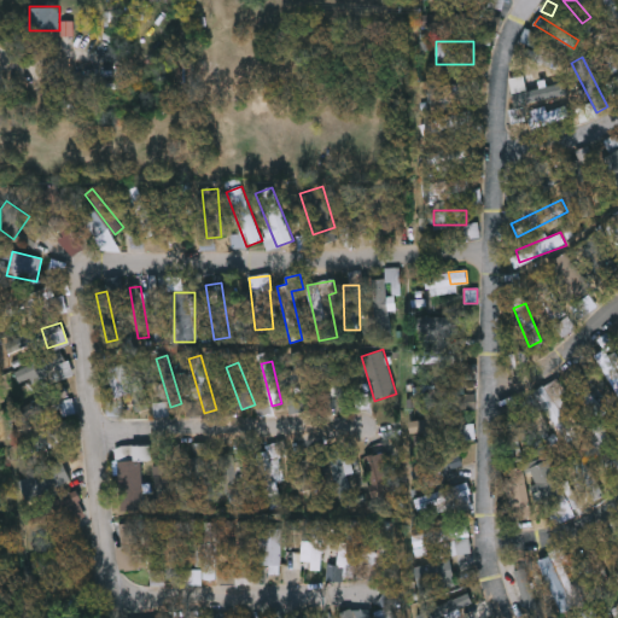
[(134,366),(149,408),(135,413),(120,371),(134,366)]
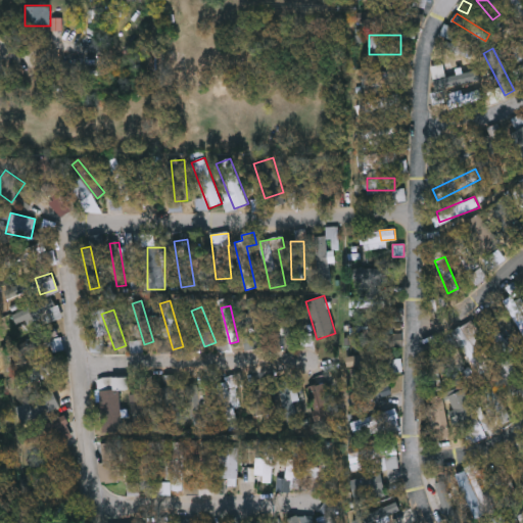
[(480,323),(486,317),(512,349),(505,354),(480,323)]
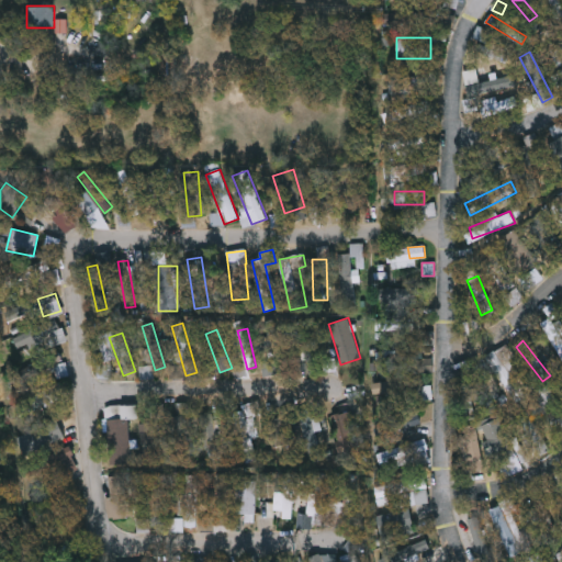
[(385,350),(419,350),(419,359),(385,359),(385,350)]
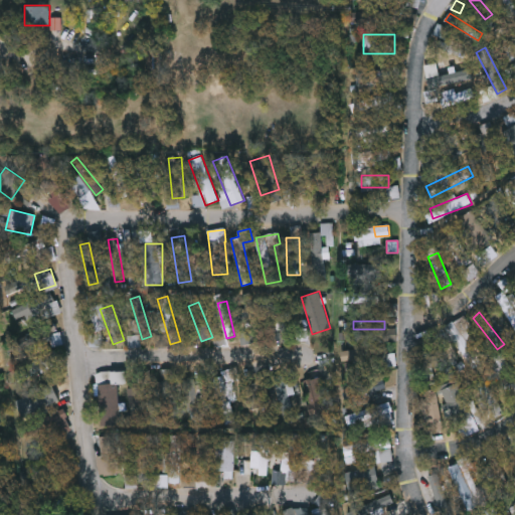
[(60,334),(62,344),(53,345),(52,335),(60,334)]
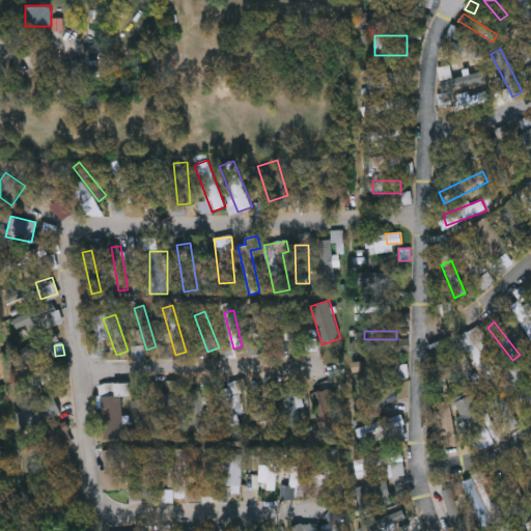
[(160,363),(174,361),(173,348),(158,350),(160,363)]
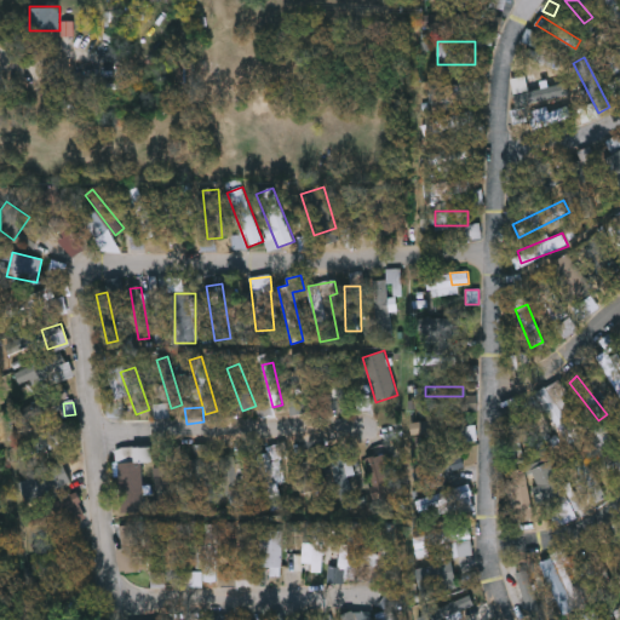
[(440,420),(441,432),(413,435),(412,423),(440,420)]
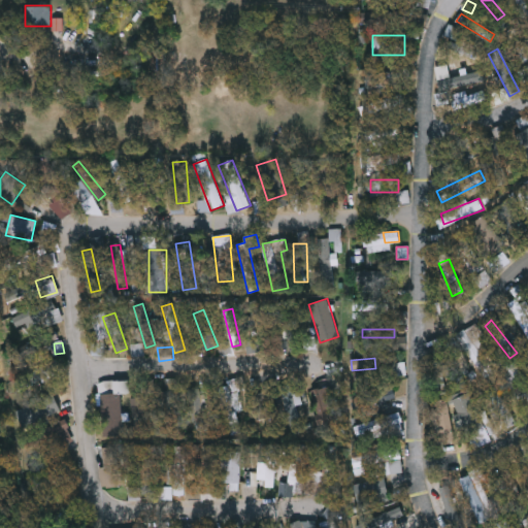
[(179,380),(180,411),(166,411),(166,381),(179,380)]
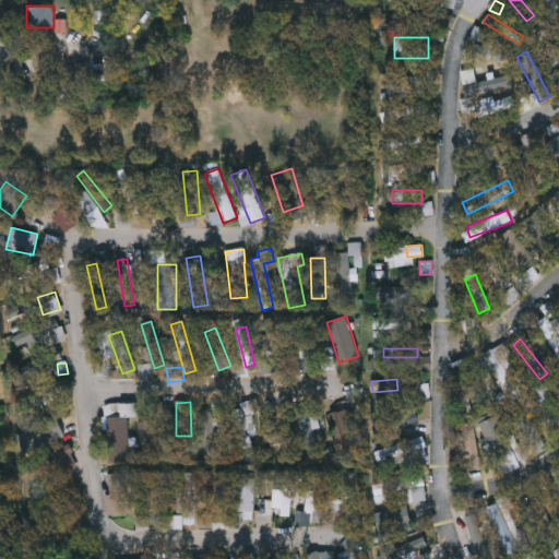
[(128,417),(130,461),(108,462),(106,405),(138,403),(138,417),(128,417)]
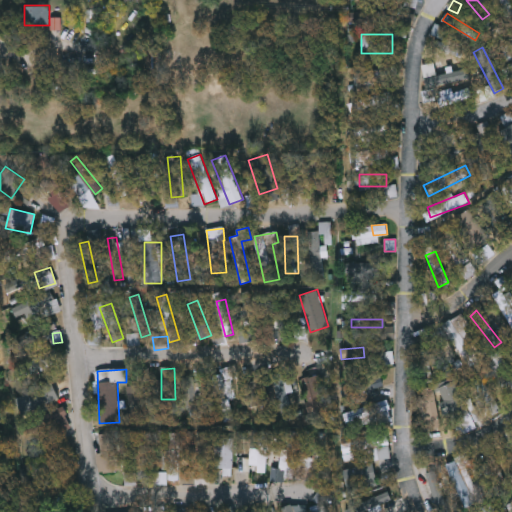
[(289,381),(297,416),(282,419),(273,374),(283,372),(285,381),(289,381)]
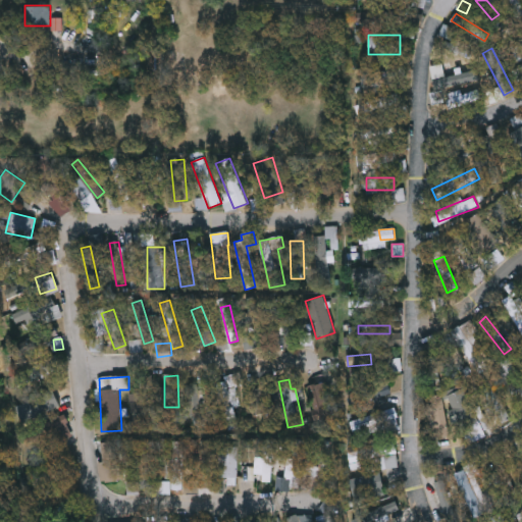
[(236,388),(241,406),(232,409),(237,423),(227,426),(216,384),(226,381),(228,390),(236,388)]
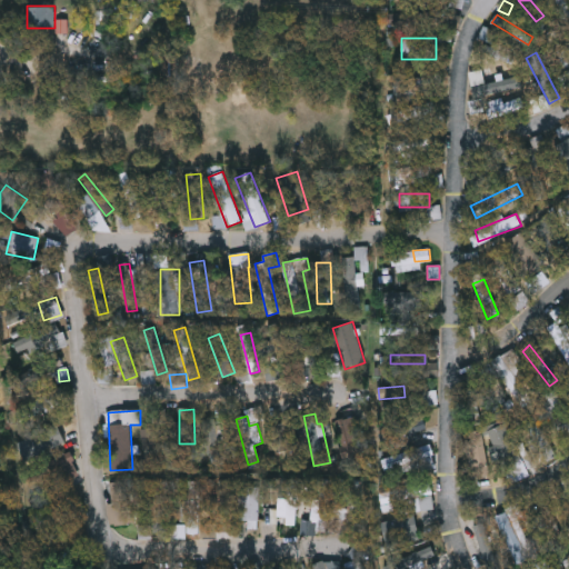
[(558,457),(548,463),(522,425),(533,418),(558,457)]
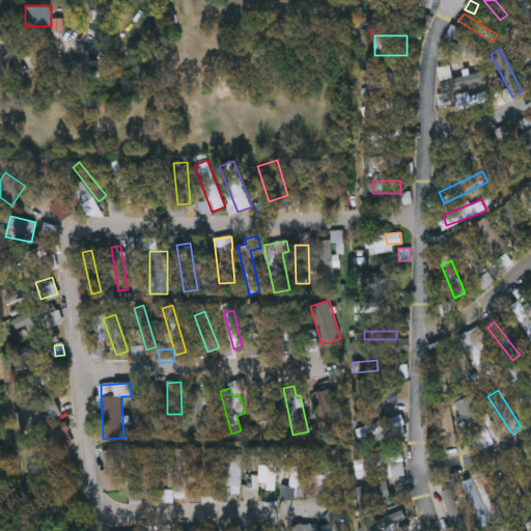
[(279,417),(260,423),(252,399),(270,392),(279,417)]
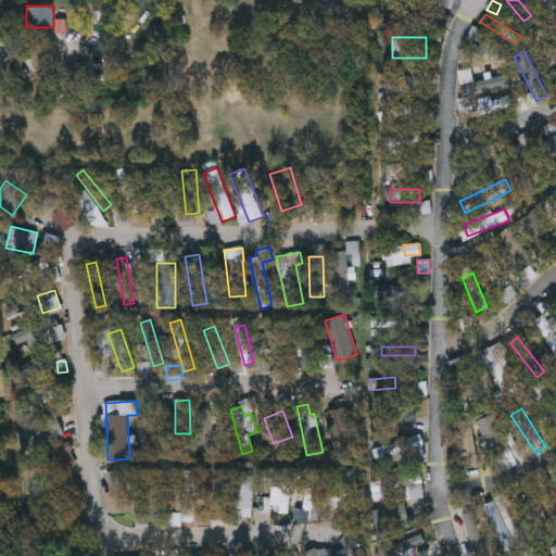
[(216,452),(206,454),(202,412),(211,412),(216,452)]
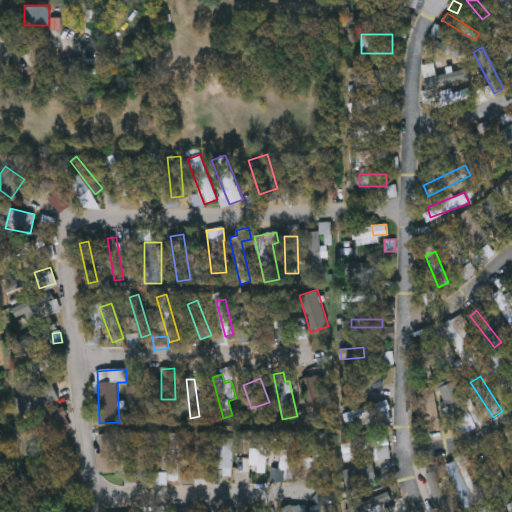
[(63,397),(67,429),(53,431),(48,388),(64,386),(65,397),(63,397)]
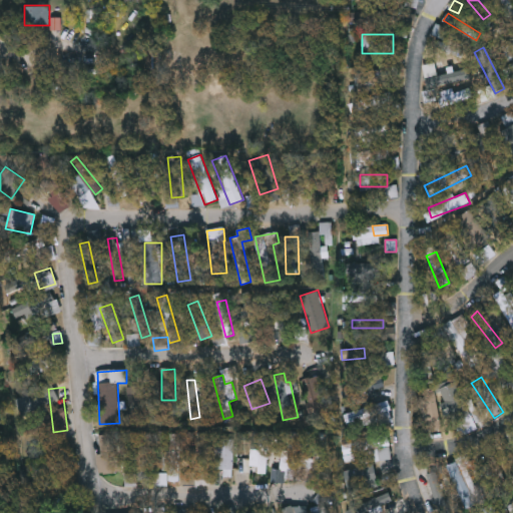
[(130,387),(146,387),(146,422),(130,422),(130,387)]
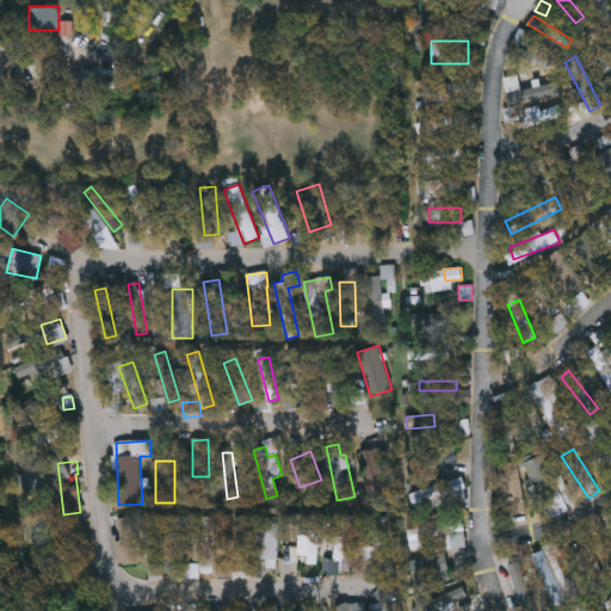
[(468,473),(452,477),(450,464),(464,461),(468,473)]
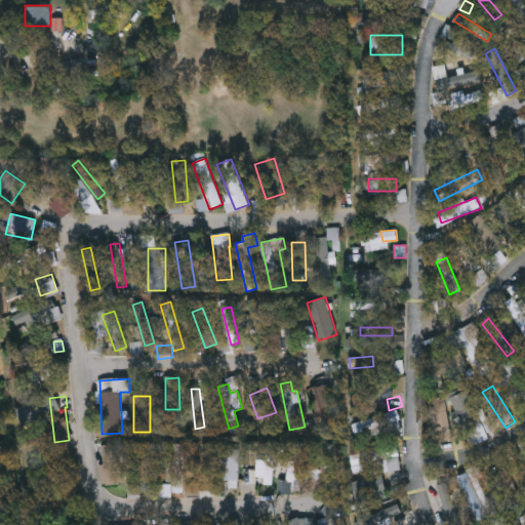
[(330,418),(318,418),(318,398),(330,398),(330,418)]
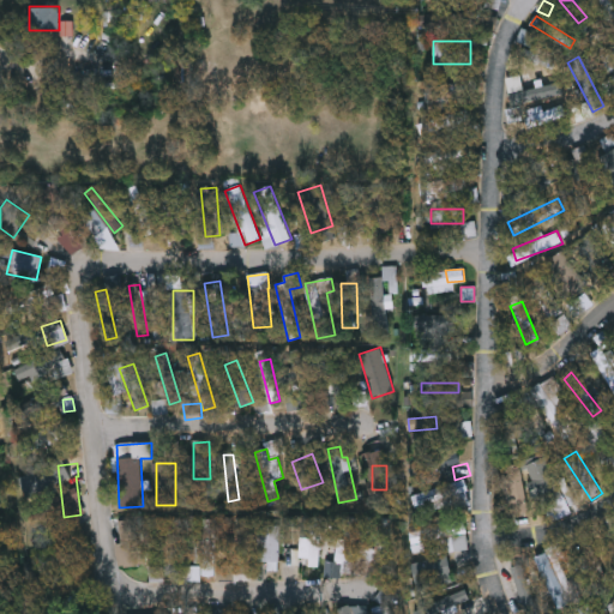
[(507,467),(522,467),(522,512),(507,511),(507,467)]
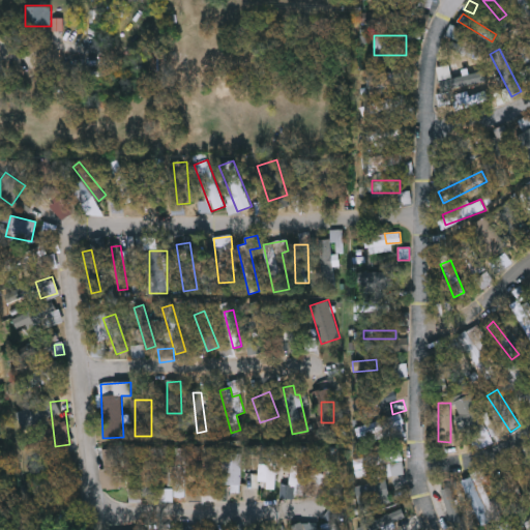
[(292,486),(293,447),(306,447),(305,498),(283,497),(284,486),(292,486)]
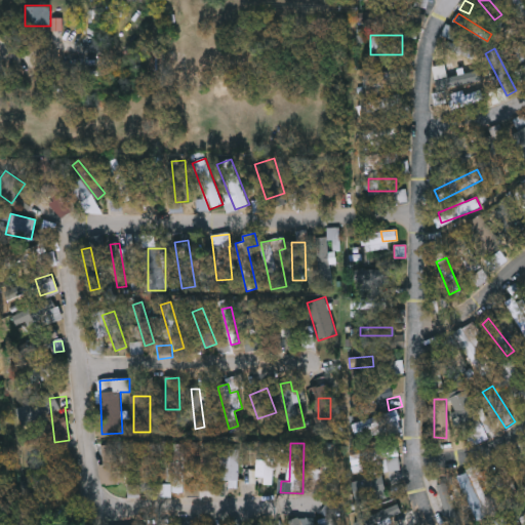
[(154,490),(140,490),(140,444),(154,444),(154,490)]
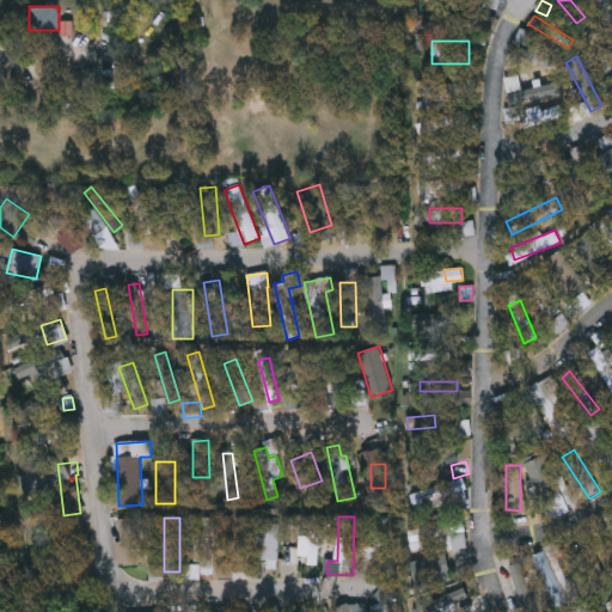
[(215,518),(215,574),(203,574),(203,518),(215,518)]
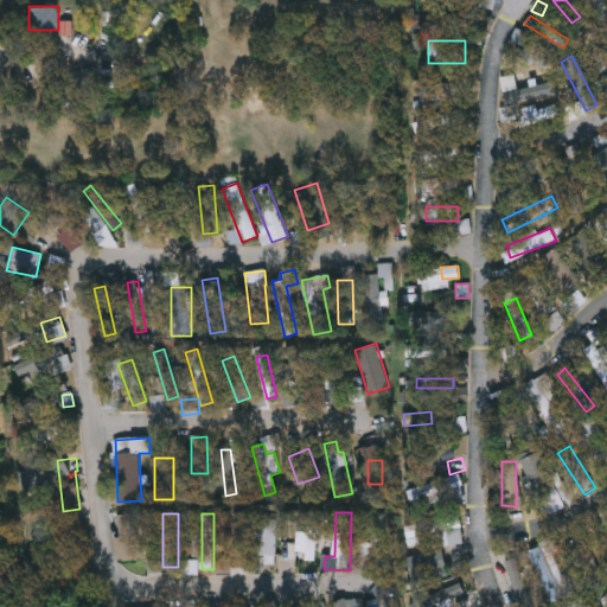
[(117,515),(138,515),(138,561),(117,561),(117,515)]
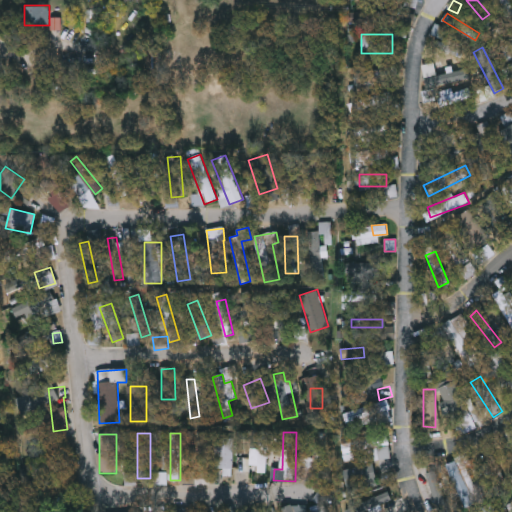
[(260,448),(260,434),(266,434),(266,472),(252,472),(252,448),(260,448)]
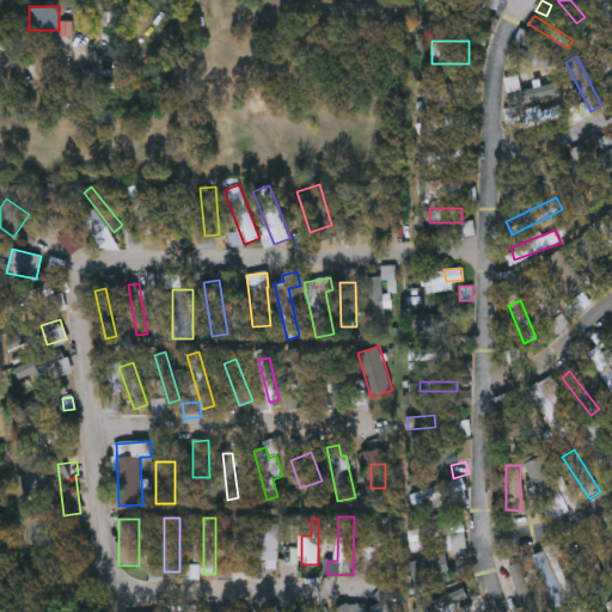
[(279,525),(279,568),(268,568),(268,560),(258,560),(258,525),(279,525)]
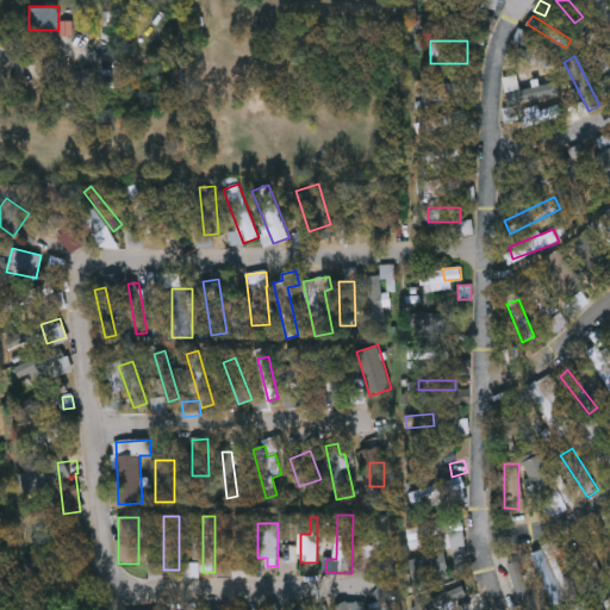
[(450,533),(464,531),(465,546),(440,548),(439,535),(409,539),(409,529),(449,524),(450,533)]
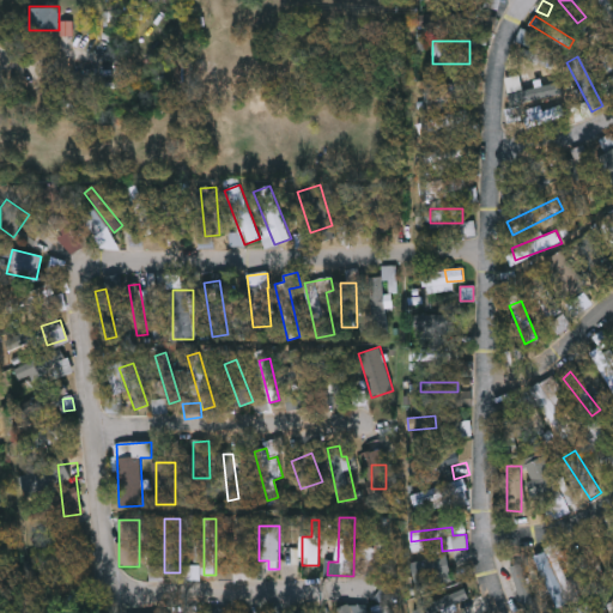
[(558,558),(572,601),(553,607),(535,553),(557,546),(560,557),(558,558)]
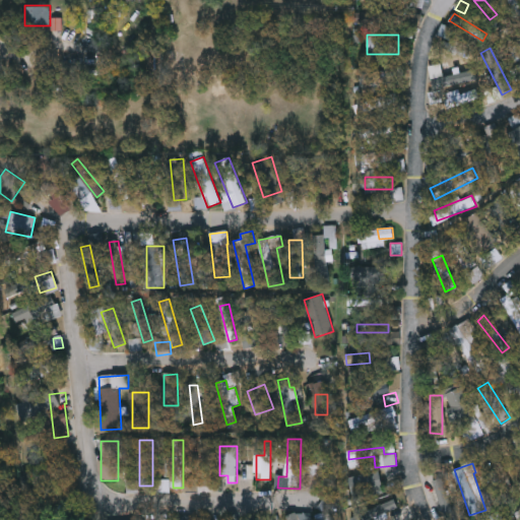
[(382,496),(351,498),(350,475),(381,472),(382,496)]
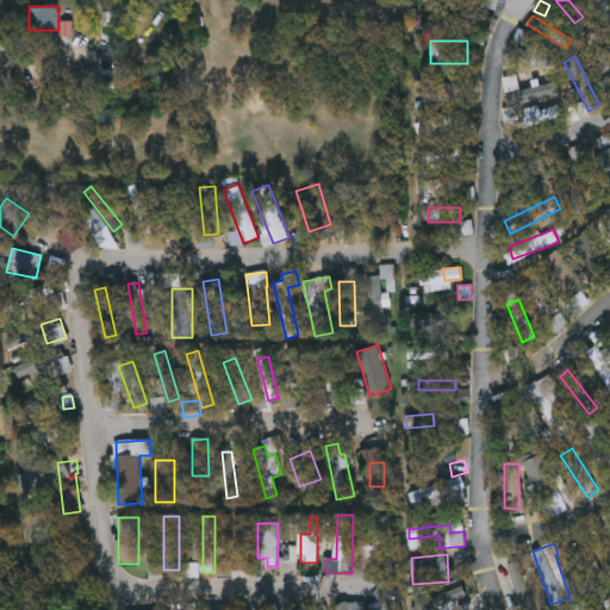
[(520,609),(509,564),(522,561),(531,609),(520,609)]
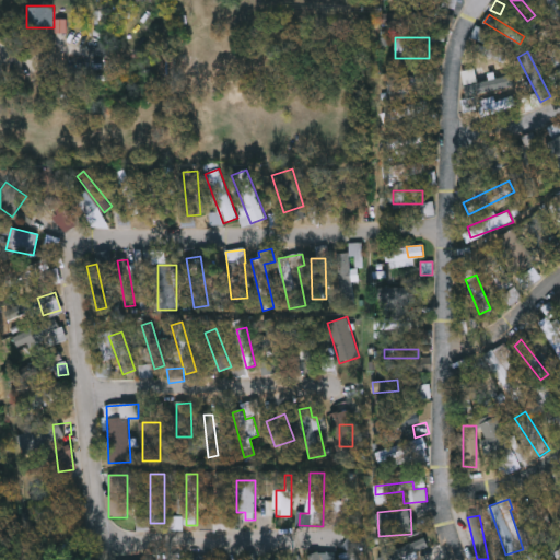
[(183,516),(183,528),(171,528),(171,516),(183,516)]
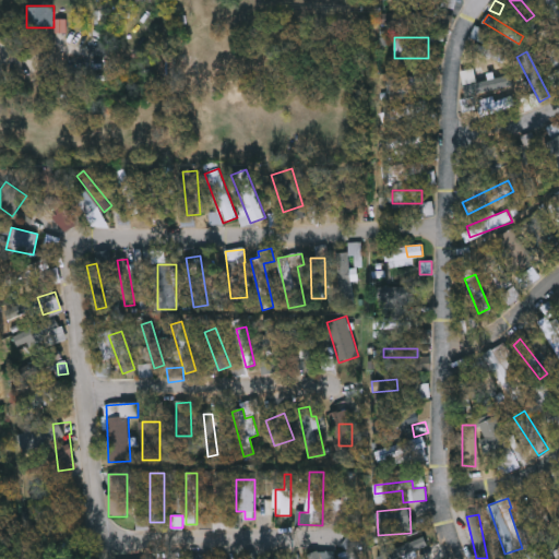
[(340,558),(339,554),(346,551),(343,542),(351,539),(356,558),(340,558)]
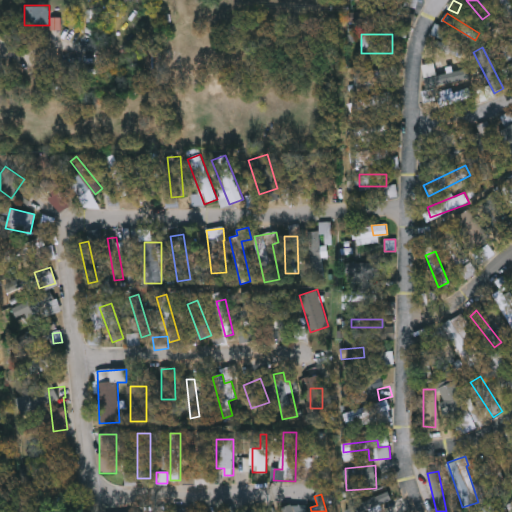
[(404,508),(397,511),(372,511),(371,510),(396,495),(404,508)]
